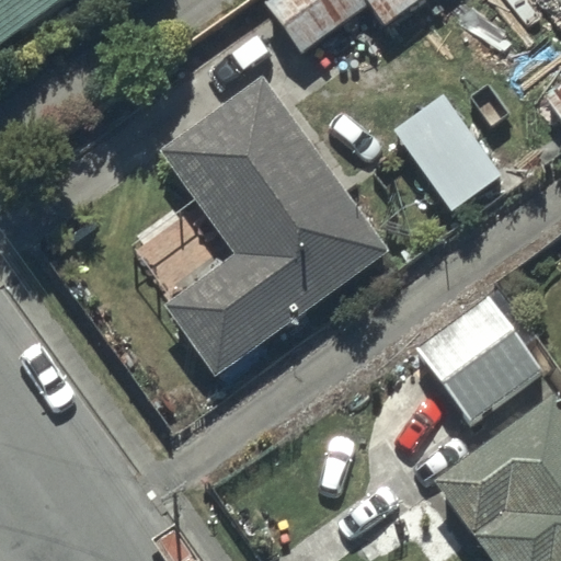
[(0,0),(0,46),(67,0),(0,0)]
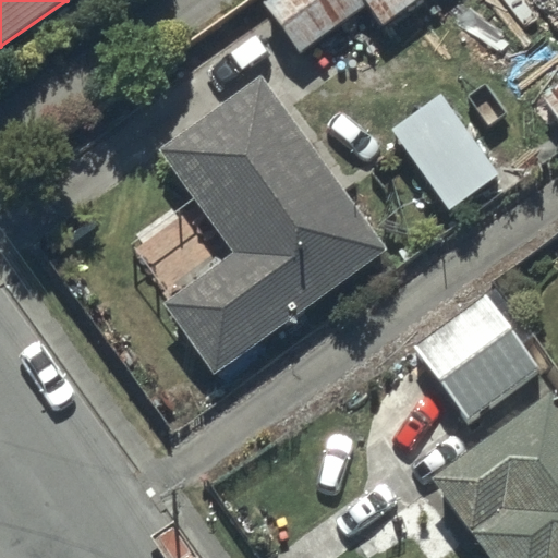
[(268,0),(265,3),(303,52),(367,3),(385,26),(419,0),(268,0)]
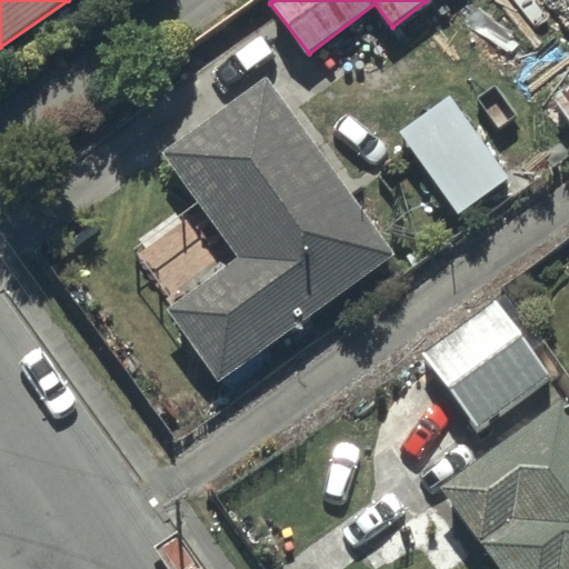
[(396,255),(268,77),(167,153),(241,257),(218,273),(188,230),(157,252),(191,300),(171,313),(220,381),(396,255)]
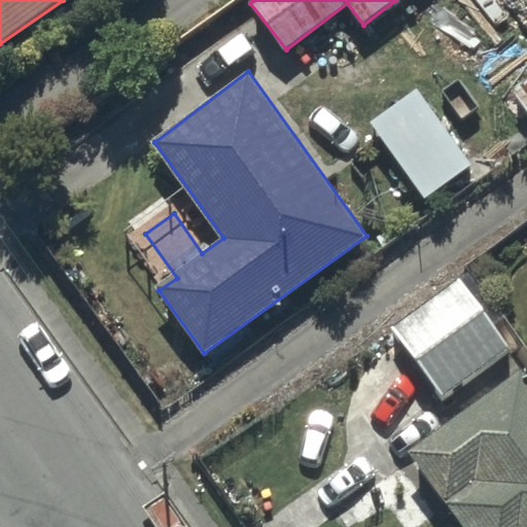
[(418,90),(370,123),(423,199),(471,165),(418,90)]
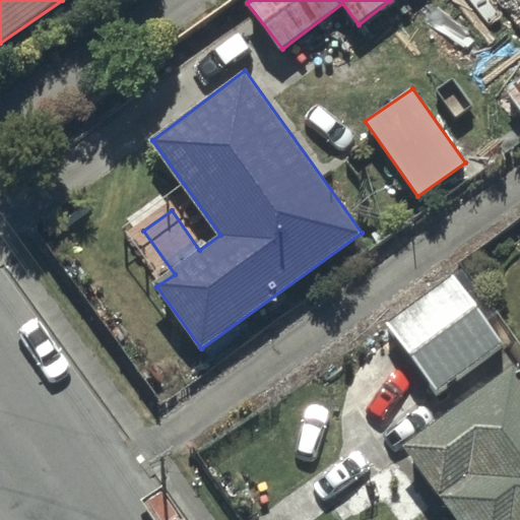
[(453,275),(389,321),(438,393),(477,364),(486,376),(510,360),(499,345),(502,343),(453,275)]
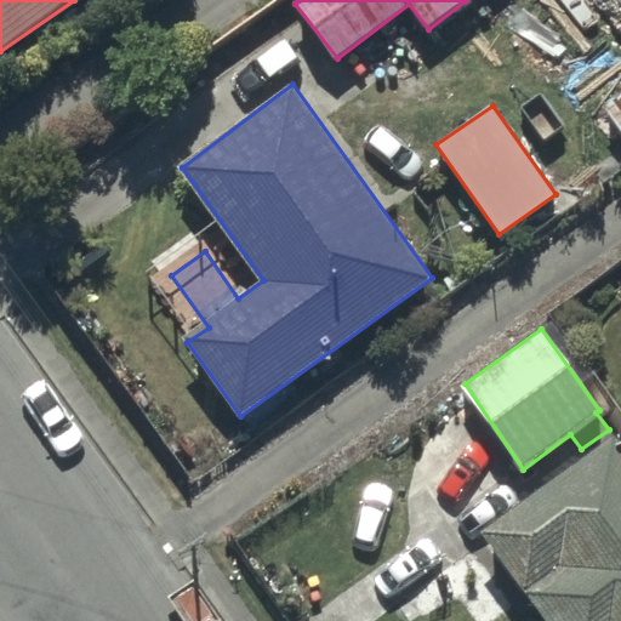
[(620,620),(620,442),(617,437),(485,533),(547,620),(620,620)]
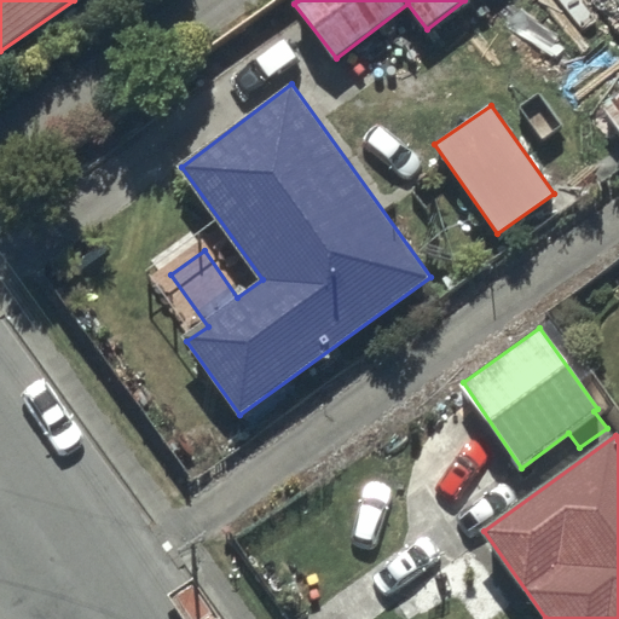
All buildings are outlined.
